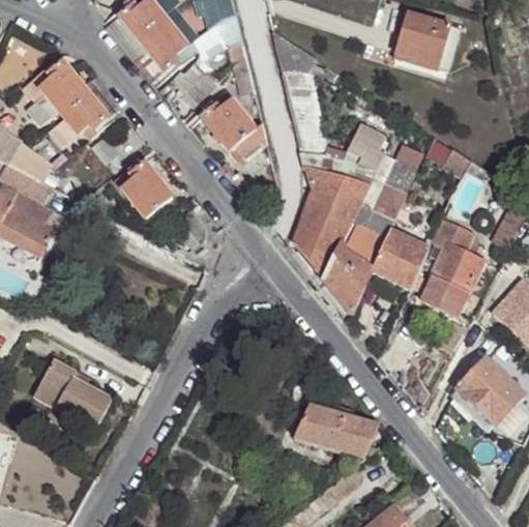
[(164,72),(168,77),(195,55),(186,46),(152,4),(157,0),(130,0),(116,12),(119,17),(164,72)]
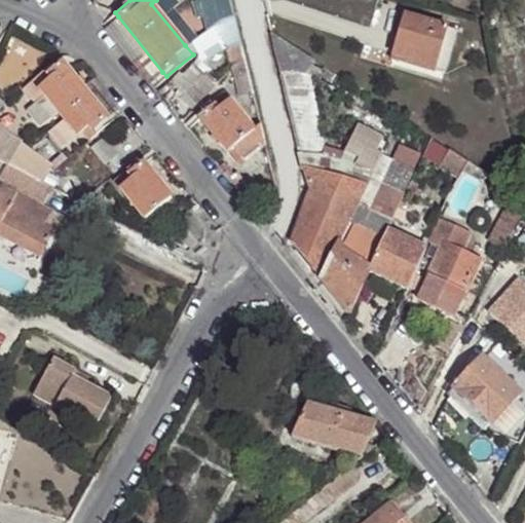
[(156,0),(151,4),(185,45),(196,37),(164,0),(156,0)]
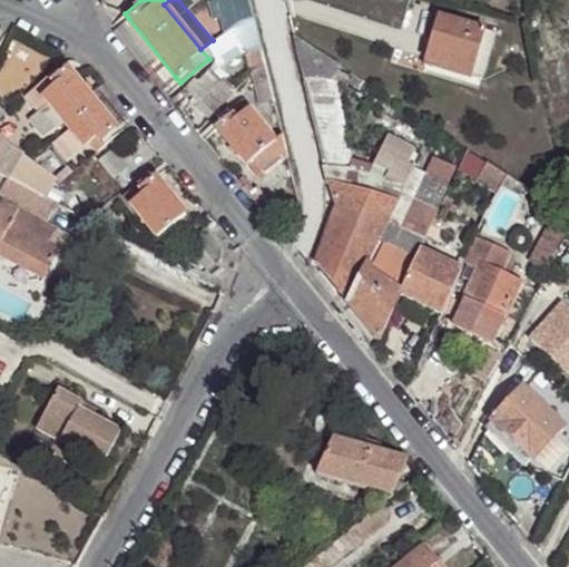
[(218,16),(223,32),(237,22),(239,21),(254,16),(249,0),(207,0),(212,17),(218,16)]
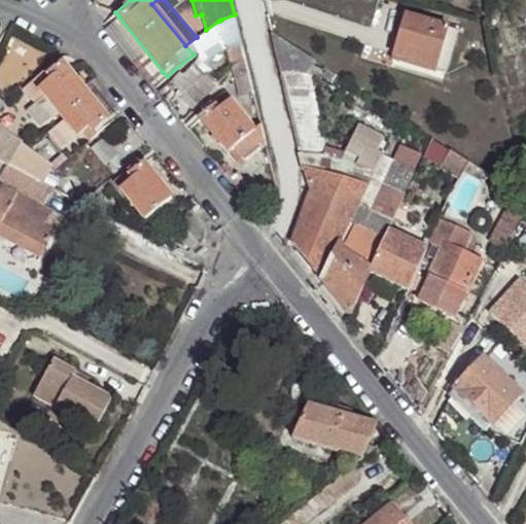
[(406,13),(393,54),(410,59),(409,63),(434,71),(434,68),(445,71),(457,31),(447,28),(447,26),(406,13)]
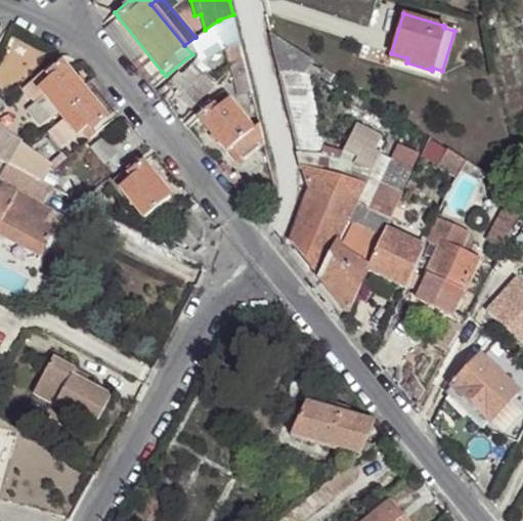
[(218,20),(237,92),(252,89),(233,14),(220,19),(218,20)]
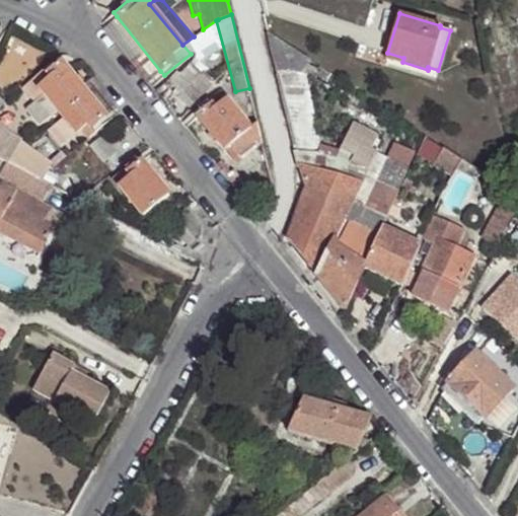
[(104,26),(149,80),(160,71),(117,16),(104,26)]
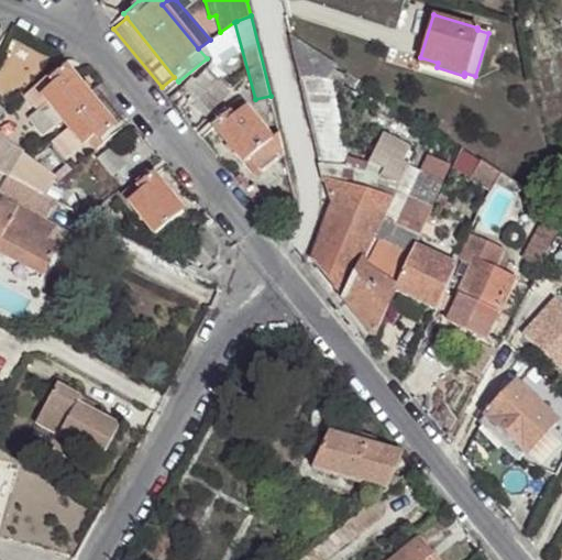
[(348,155),(331,79),(326,78),(335,64),(290,33),(288,34),(324,178),(331,199),(331,205),(311,257),(342,295),(389,196),(392,197),(398,183),(378,177),(349,168),(349,164),(348,155)]
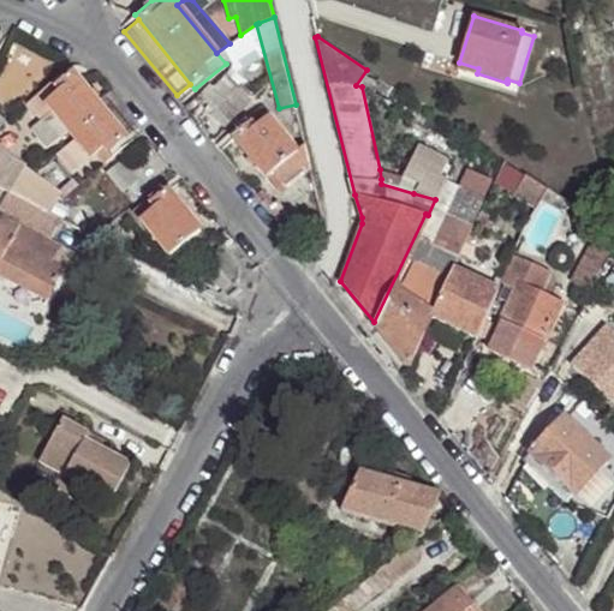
[(477,73),(478,69),(459,63),(458,69),(477,73)]
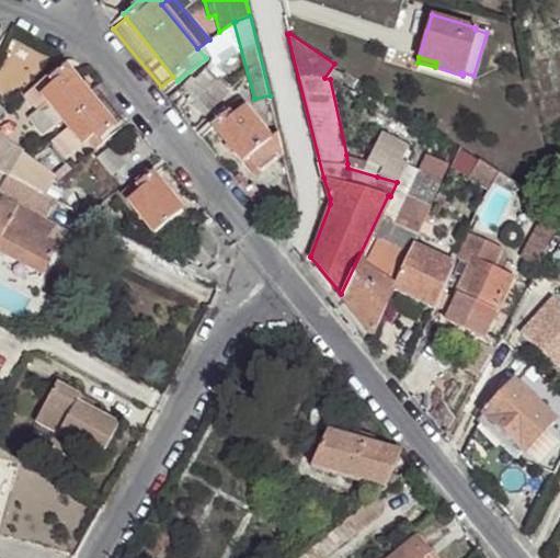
[(67,156),(82,143),(88,138),(94,148),(117,128),(64,61),(25,92),(37,107),(29,115),(43,133),(61,117),(69,126),(54,139),(67,156)]
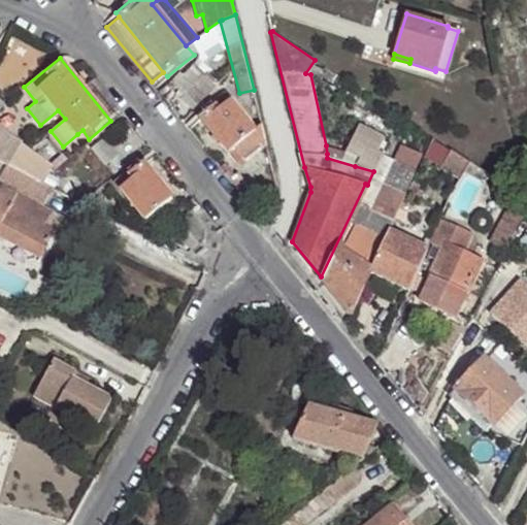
[(186,92),(199,104),(219,81),(206,71),(205,73),(193,63),(182,74),(193,84),(186,92)]
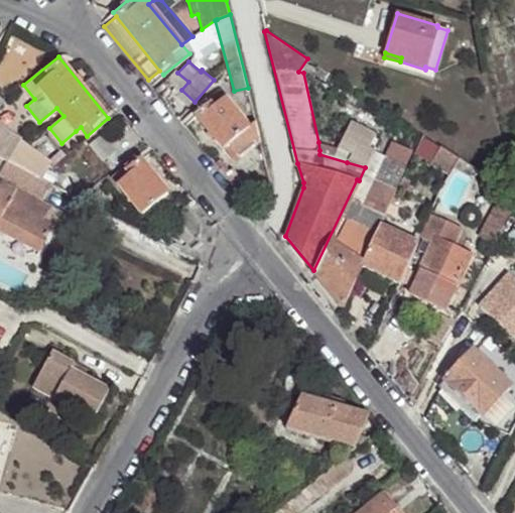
[(229,143),(239,156),(260,139),(256,120),(248,126),(219,90),(192,111),(223,148),(229,143)]
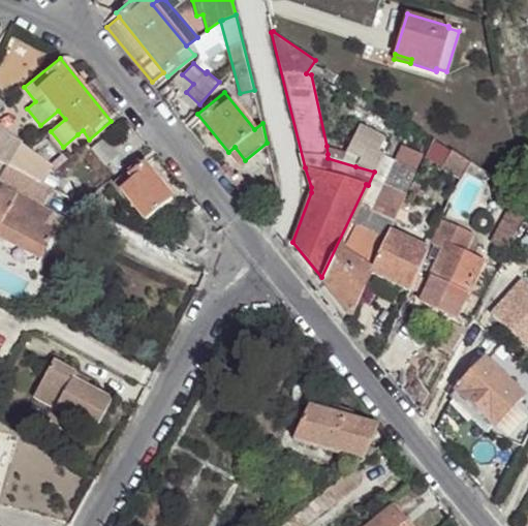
[(366,184),(321,277),(351,314),(371,271),(390,230),(402,204),(401,203),(415,171),(414,169),(422,154),(402,145),(394,160),(382,154),(383,153),(378,150),(384,136),(359,123),(345,152),(342,157),(356,161),(355,166),(374,172),(368,185),(366,184)]
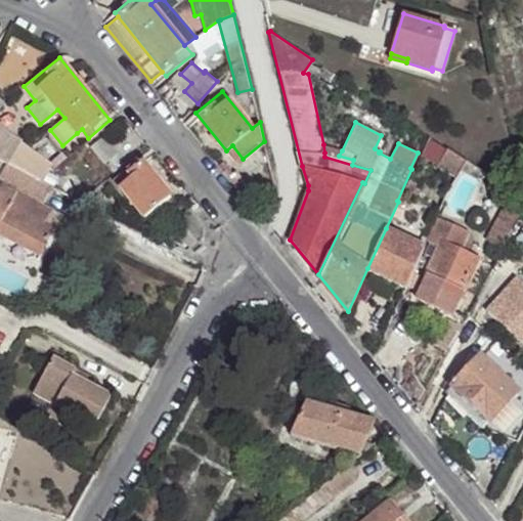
[(0,160),(7,163),(39,180),(49,163),(17,146),(20,140),(5,131),(7,128),(0,124),(0,160)]
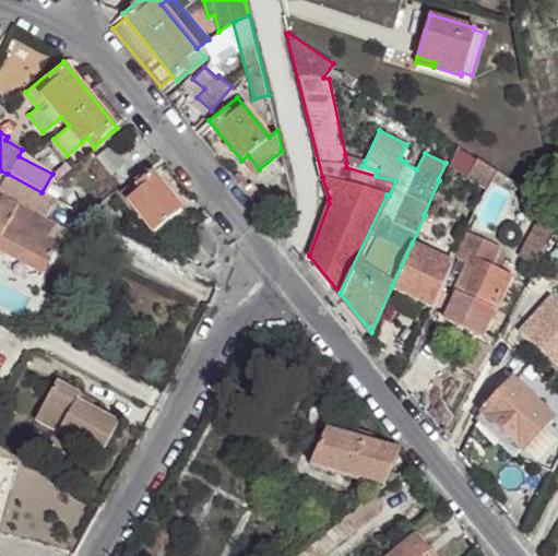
[(125,162),(110,144),(96,156),(110,173),(125,162)]
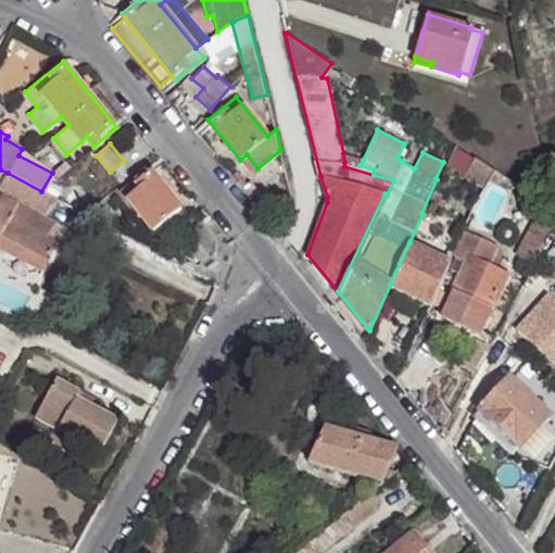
[(344,166),(374,175),(375,170),(360,165),(363,160),(343,153),(344,162),(344,166)]
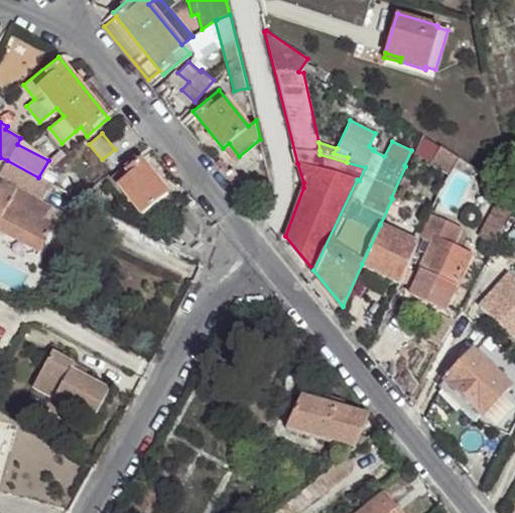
[(223,148),(233,161),(239,156),(229,143),(223,148)]
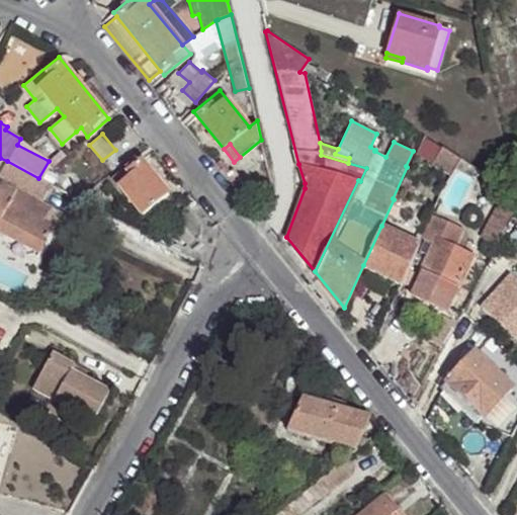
[(432,162),(451,173),(460,157),(442,146),(432,162)]
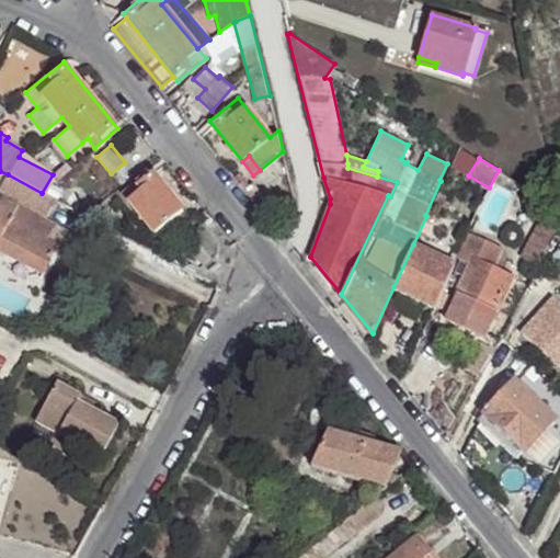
[(121,192),(155,232),(182,209),(149,169),(121,192)]
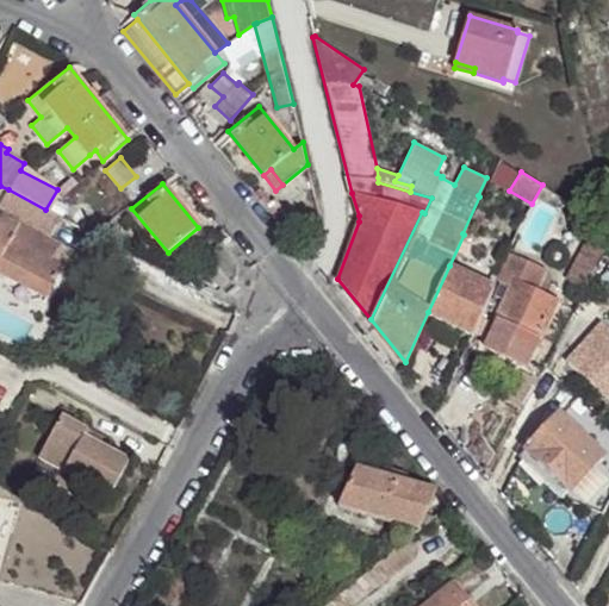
[(254,191),(275,217),(283,211),(273,199),(271,200),(260,186),(254,191)]
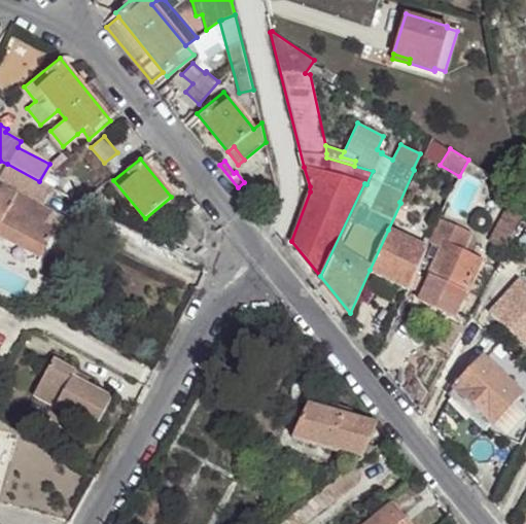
[(0,235),(40,256),(50,235),(40,230),(50,210),(39,204),(48,185),(39,181),(7,164),(0,176),(0,235)]
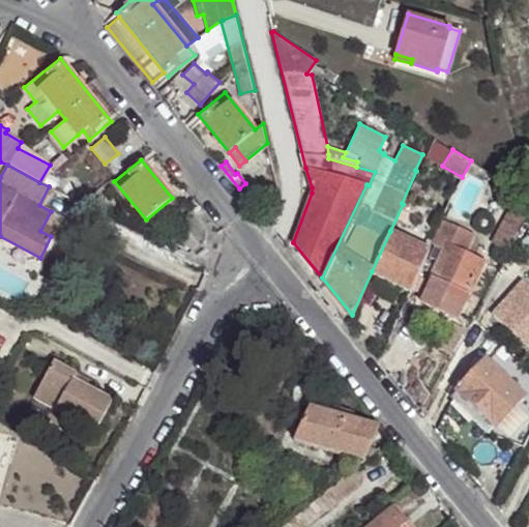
[(407,195),(414,198),(420,185),(413,181),(407,195)]
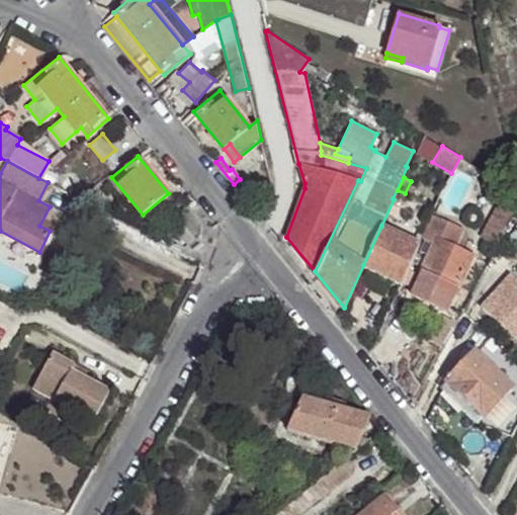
[(498,203),(513,211),(516,203),(516,196),(492,181),(494,201),(498,203)]
